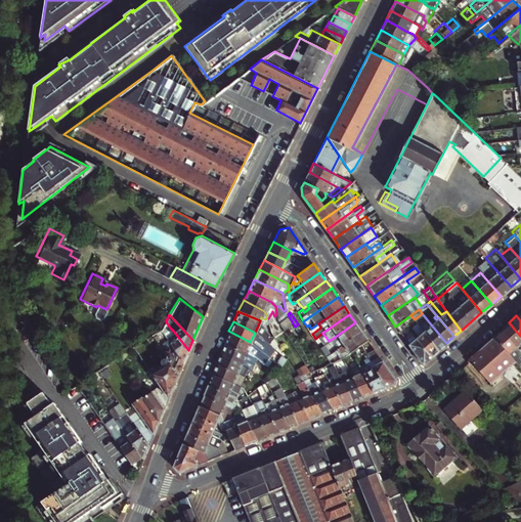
[(430,356),(438,349),(423,331),(416,321),(411,324),(420,334),(416,337),(430,356)]
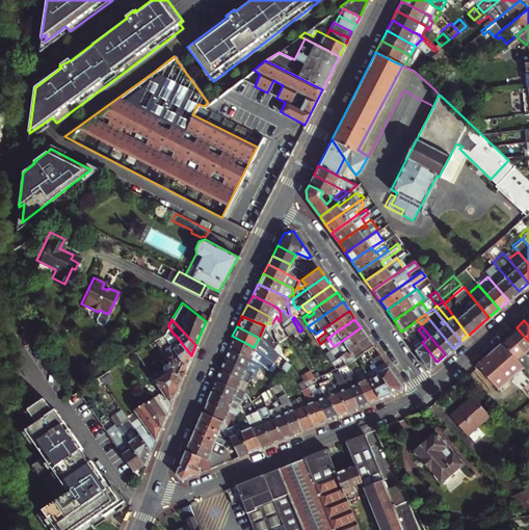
[(338,351),(340,355),(367,337),(361,327),(336,345),(340,350),(338,351)]
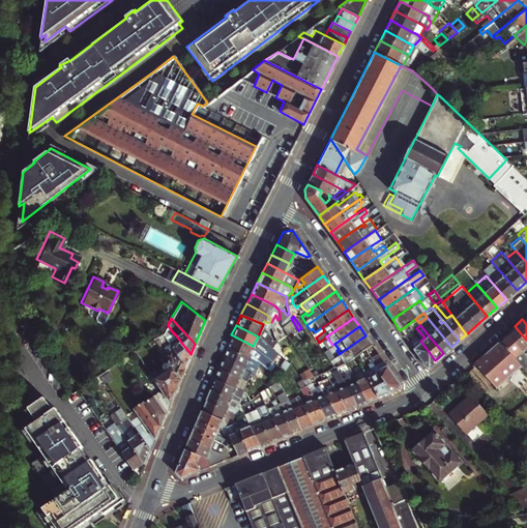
[(526,340),(515,326),(507,332),(522,350),(526,345),(526,340)]
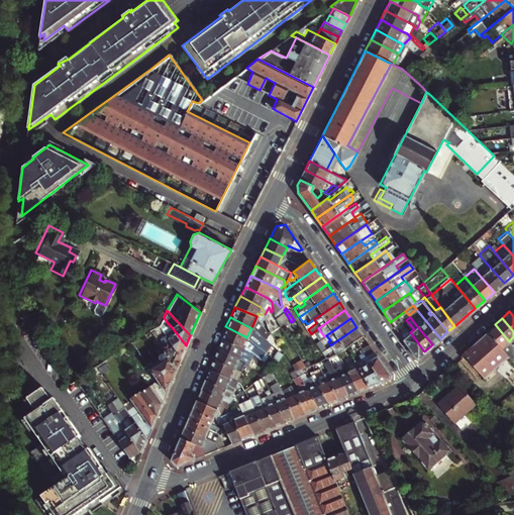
[(432,344),(440,338),(425,320),(417,326),(432,344)]
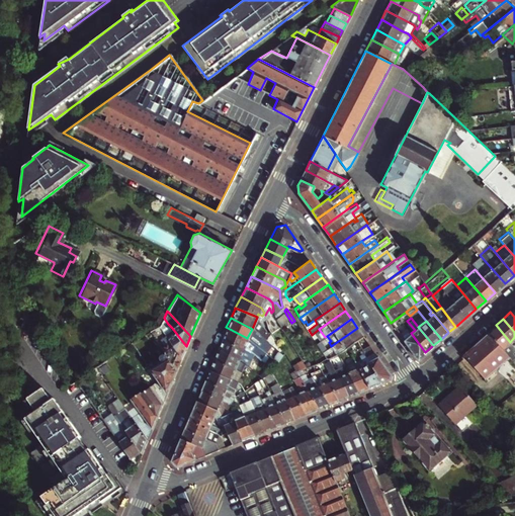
[(160,382),(166,392),(181,357),(164,334),(161,329),(159,326),(159,325),(151,330),(168,356),(151,368),(160,382)]
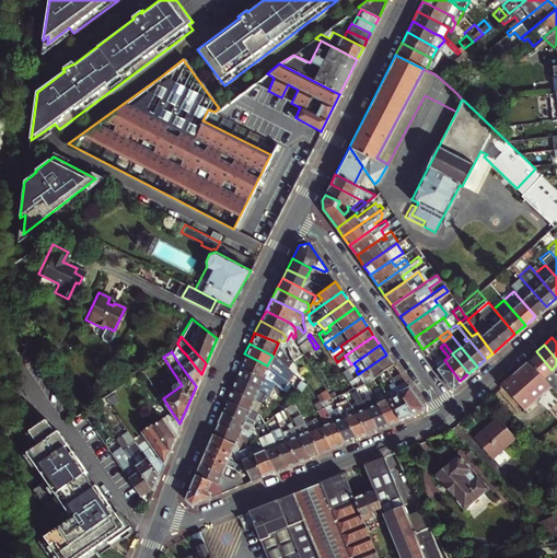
[(451,388),(460,381),(444,360),(439,364),(438,362),(440,361),(432,351),(428,355),(451,388)]
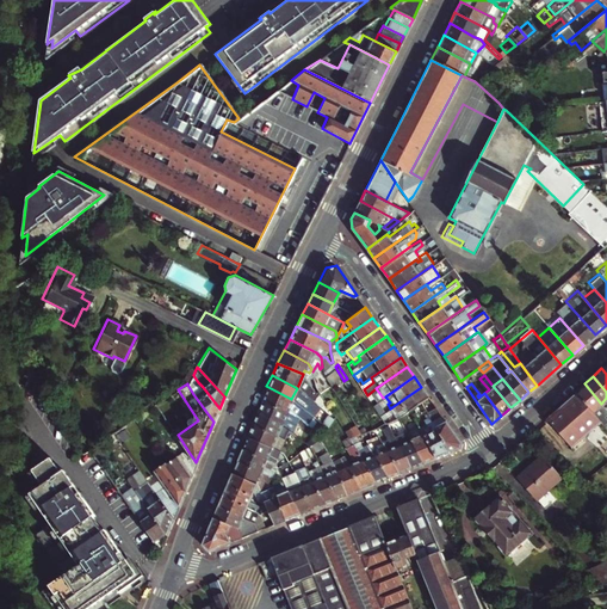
[(605,408),(601,404),(584,383),(575,392),(596,416),(605,408)]
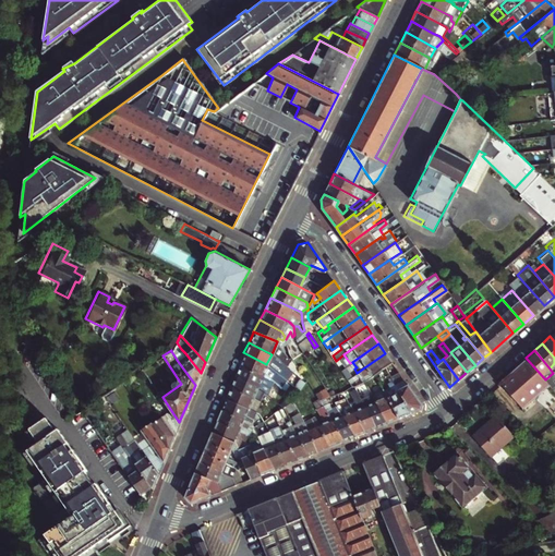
[(239,364),(269,379),(272,382),(278,375),(266,364),(243,352),(239,364)]
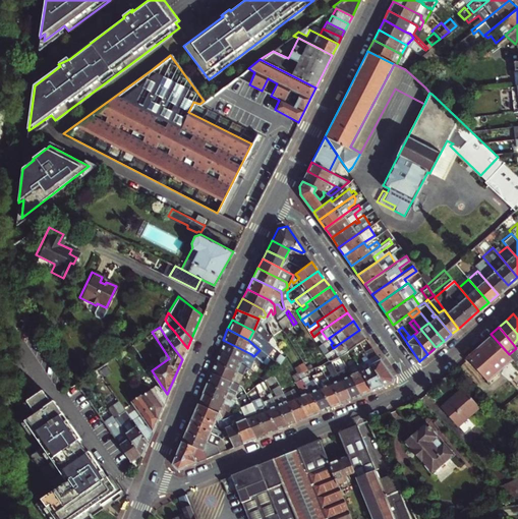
[(182,359),(187,348),(173,330),(165,336),(182,359)]
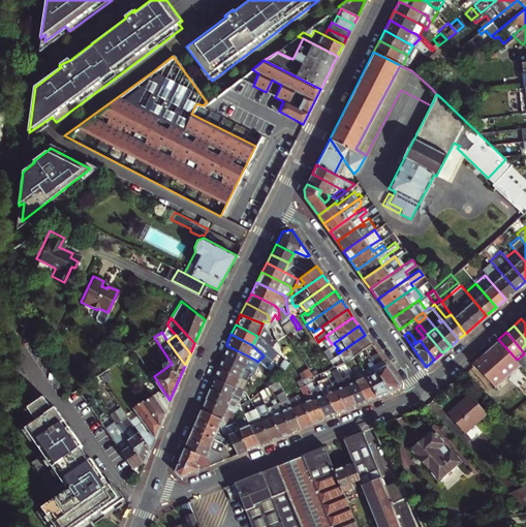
[(352,357),(362,349),(371,343),(365,335),(338,353),(337,354),(343,363),(352,357)]
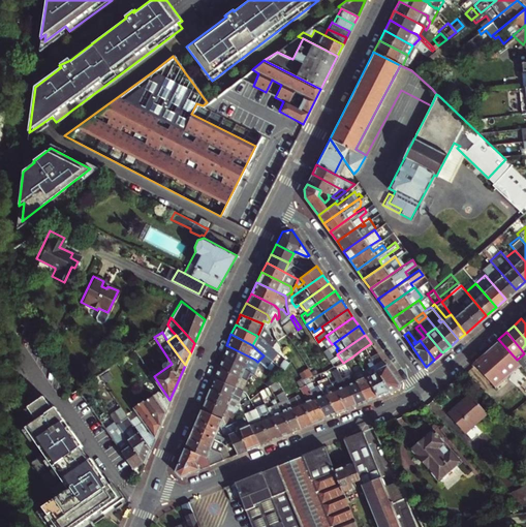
[(472,362),(494,386),(520,364),(517,360),(498,339),(472,362)]
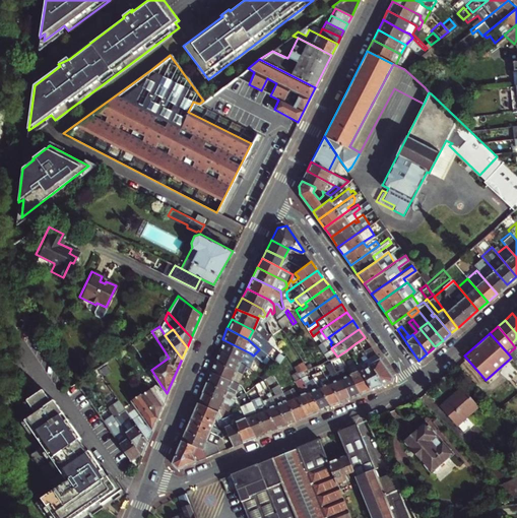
[(390,380),(392,376),(365,337),(356,343),(364,355),(381,384),(390,380)]
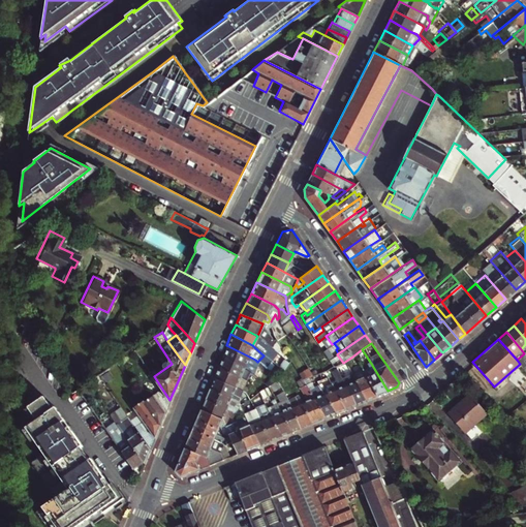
[(221,357),(243,366),(248,371),(251,374),(257,362),(255,360),(226,345),(221,357)]
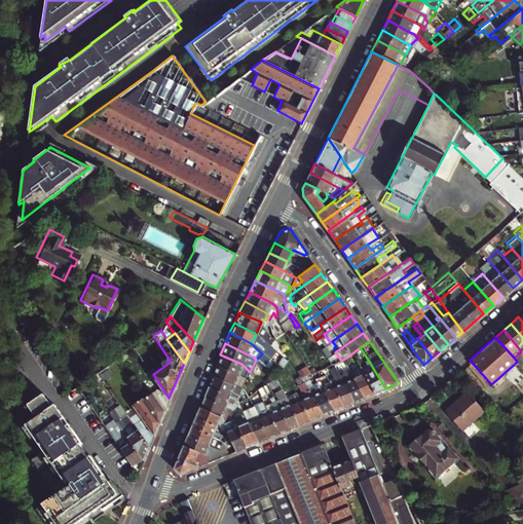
[(331,353),(332,353),(327,344),(322,348),(327,357),(331,353)]
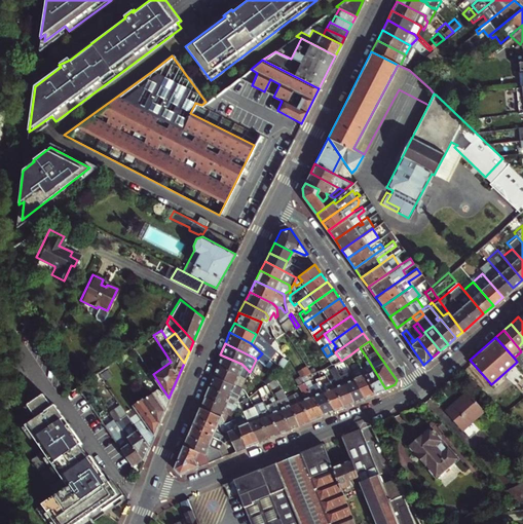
[(332,364),(337,362),(332,353),(331,353),(327,357),(332,364)]
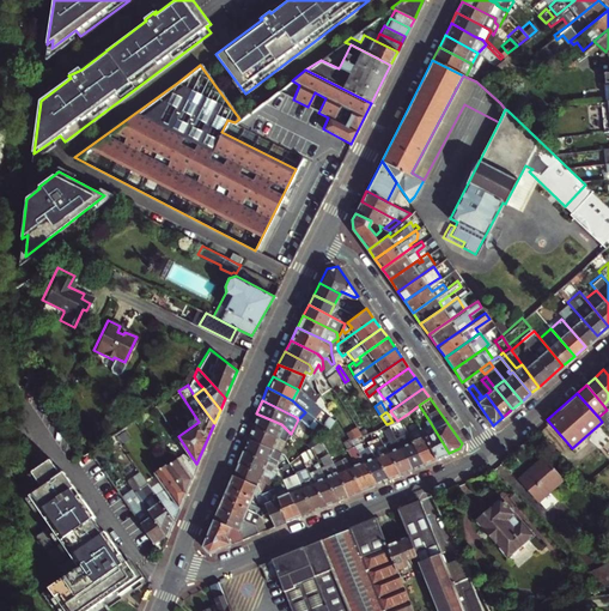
[(287,430),(281,424),(256,413),(251,425),(275,436),(281,441),(287,430)]
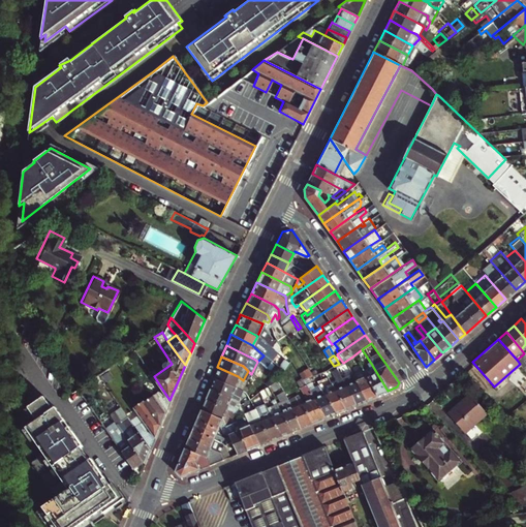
[(366,399),(376,395),(360,368),(352,357),(343,363),(346,367),(366,399)]
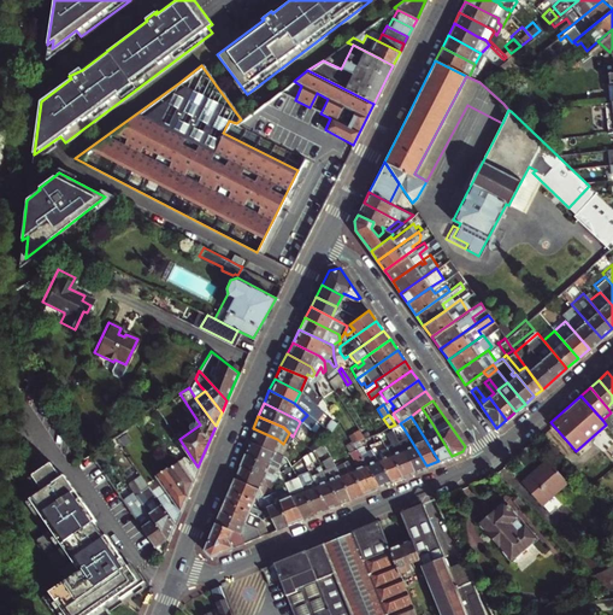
[(438,461),(452,456),(431,422),(419,429),(438,461)]
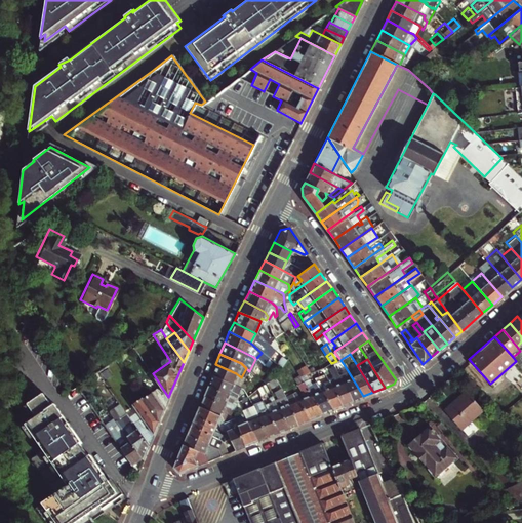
[(241,377),(236,373),(215,364),(211,374),(237,387),(241,377)]
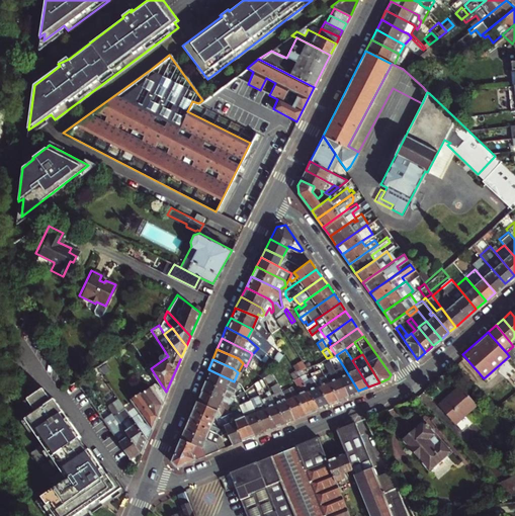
[(294,370),(295,371),(306,367),(302,359),(290,364),(294,370)]
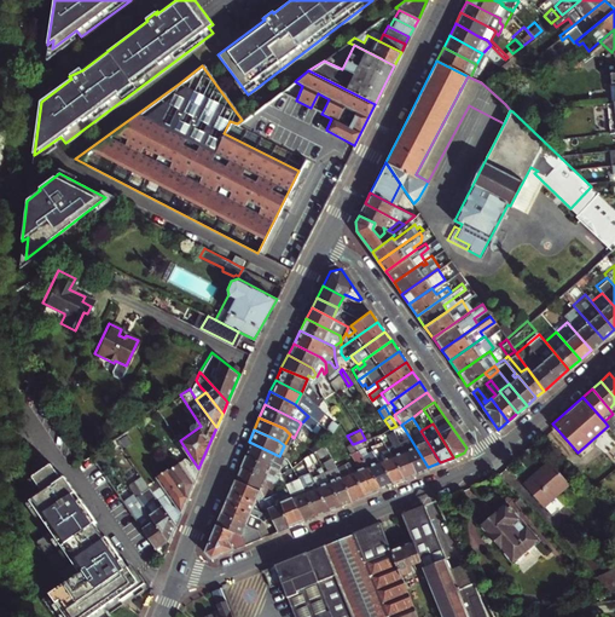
[(415,472),(428,467),(405,430),(392,431),(393,432),(415,472)]
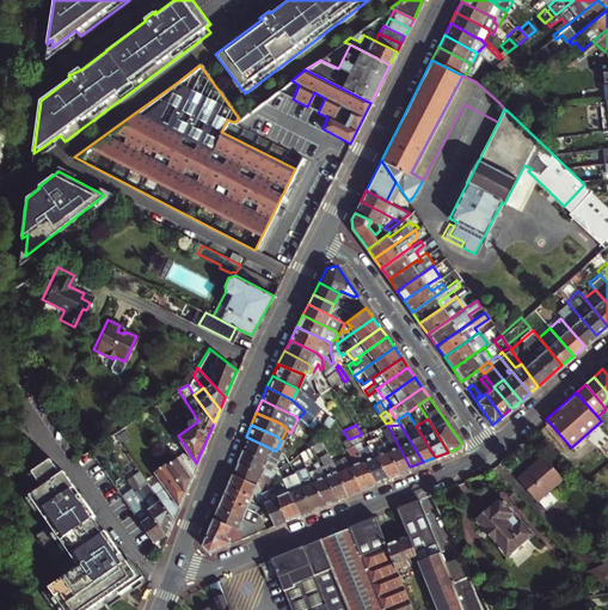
[(398,473),(410,467),(388,427),(381,431),(390,447),(386,450),(398,473)]
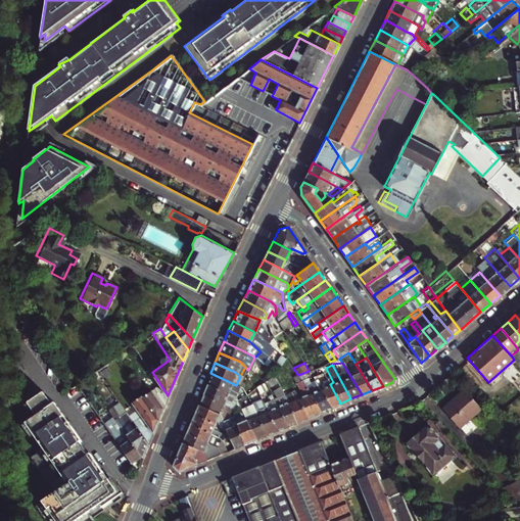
[(330,408),(340,404),(330,384),(326,376),(323,371),(312,376),(319,388),(330,408)]
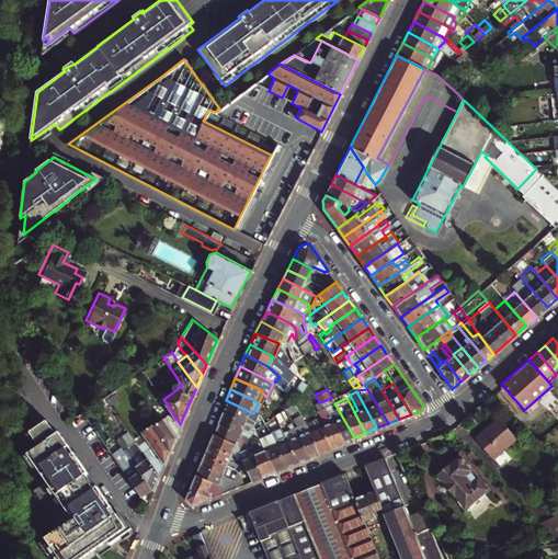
[(255,414),(253,413),(226,400),(220,412),(250,425),(255,414)]
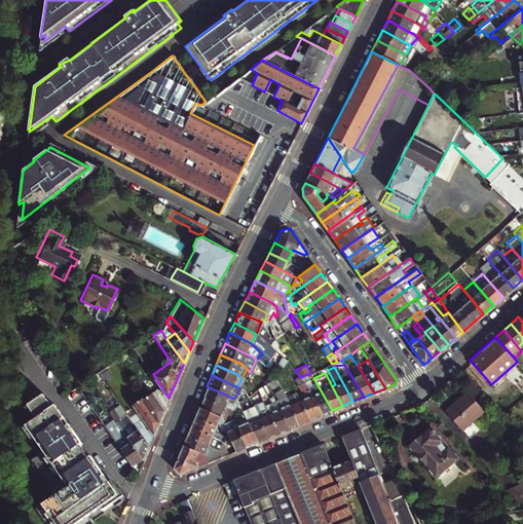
[(307,419),(322,414),(310,395),(308,391),(303,383),(300,377),(299,376),(293,379),(301,396),(304,397),(299,399),(300,401),(307,419)]
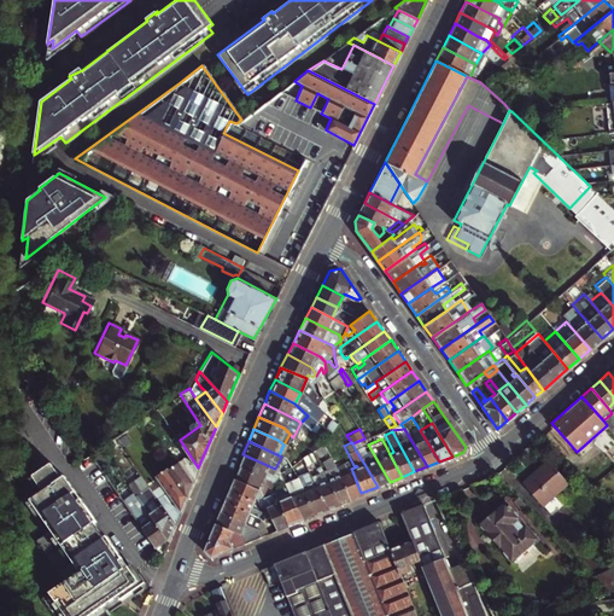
[(41,587),(60,615),(98,615),(112,606),(106,597),(120,588),(121,591),(141,577),(128,559),(126,561),(120,552),(122,551),(106,527),(104,528),(97,517),(99,516),(65,466),(62,469),(52,453),(34,466),(44,481),(30,489),(51,519),(35,530),(64,573),(41,587)]
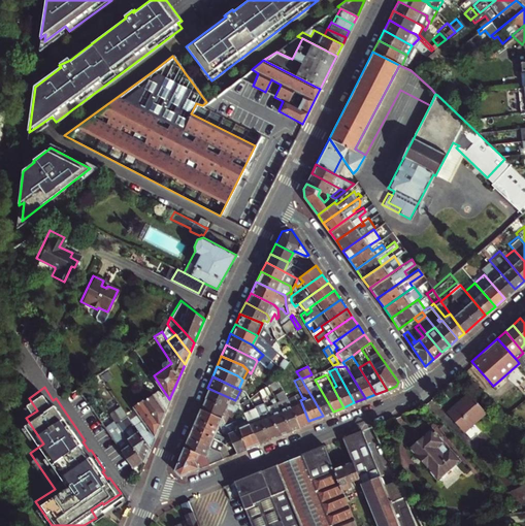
[(241,415),(235,400),(207,388),(203,397),(229,408),(233,406),(238,417),(241,415)]
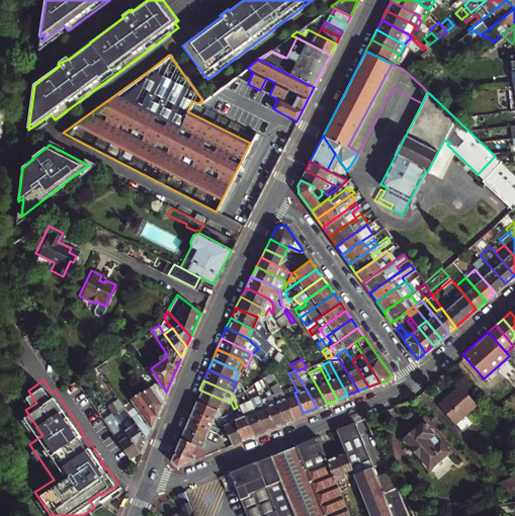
[(149,403),(157,413),(166,392),(160,382),(156,385),(144,394),(149,403)]
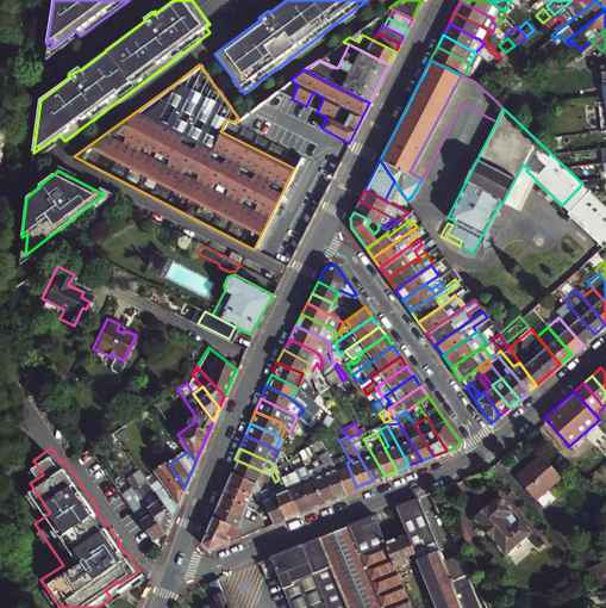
[(373,481),(385,476),(372,453),(360,458),(373,481)]
